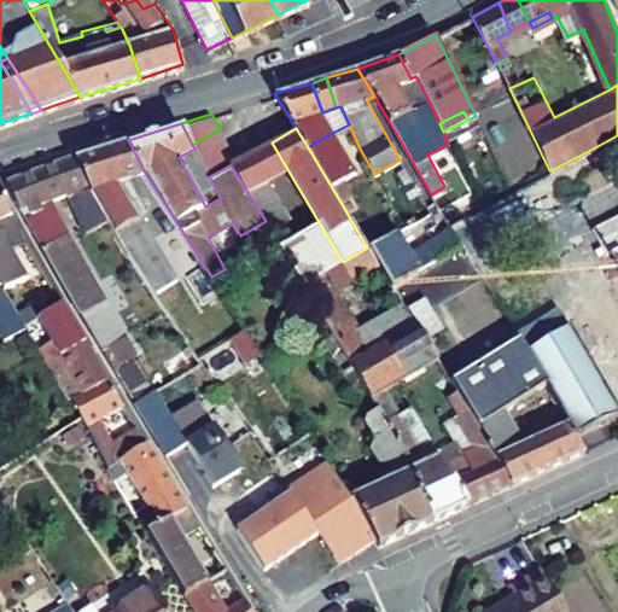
[(194,149),(200,159),(228,145),(220,129),(192,145),(194,149)]
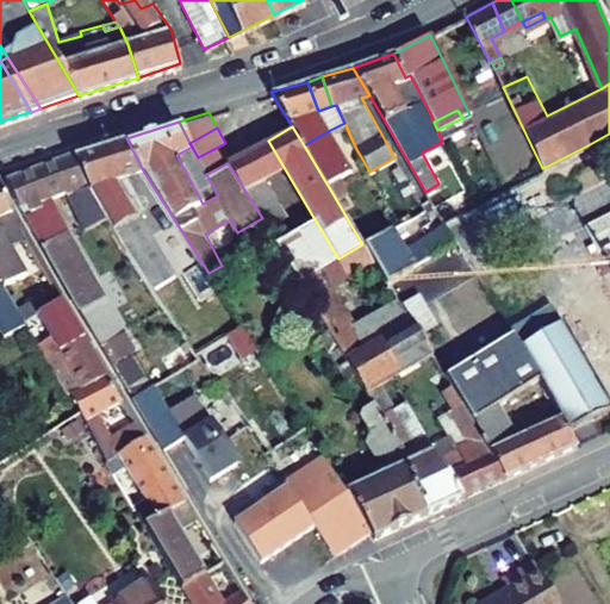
[(349,169),(328,131),(304,145),(323,178),(343,166),(346,170),(349,169)]
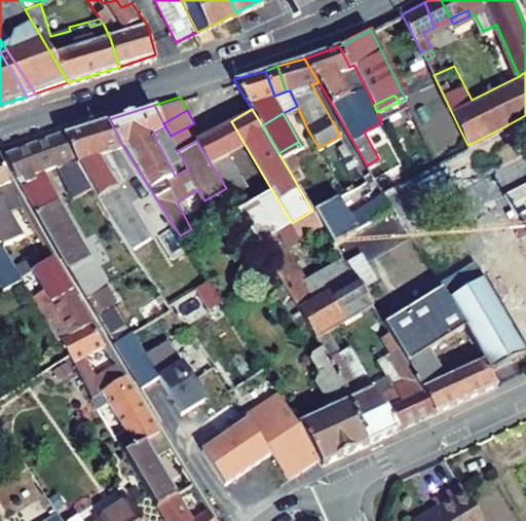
[(64,129),(64,131),(75,155),(94,186),(110,214),(133,247),(151,235),(100,154),(123,147),(109,119),(66,134),(64,129)]
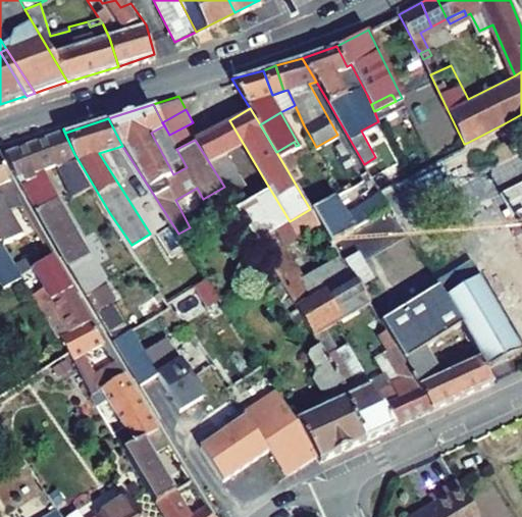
[(213,128),(226,151),(243,143),(229,120),(213,128)]
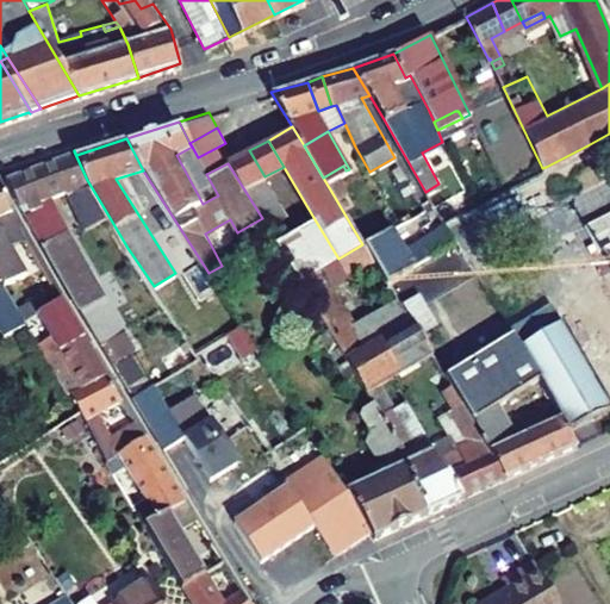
[(234,159),(225,143),(198,157),(206,174),(228,163),(234,159)]
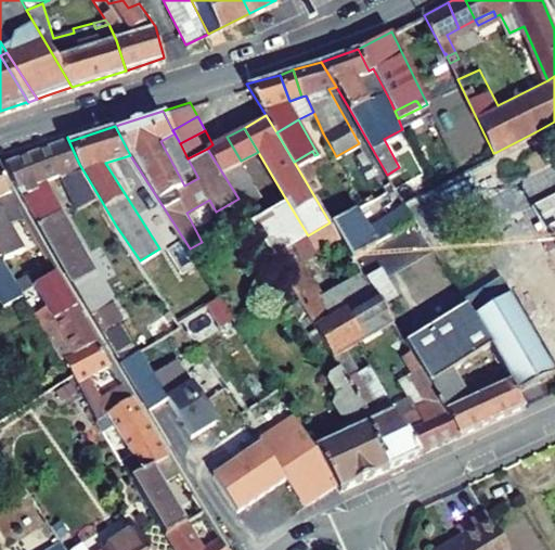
[(501,160),(538,141),(534,132),(497,152),(501,160)]
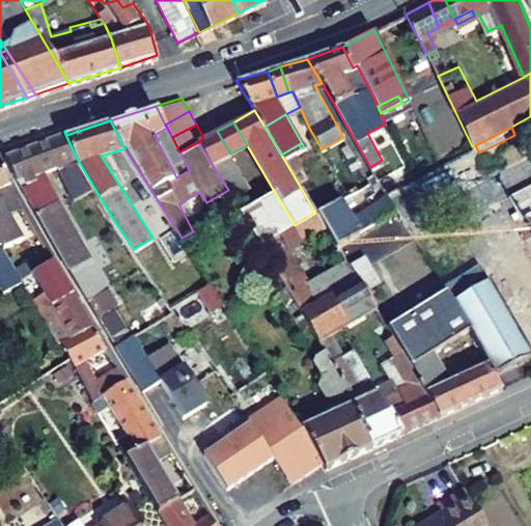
[(176,177),(190,170),(179,151),(172,137),(167,128),(154,135),(176,177)]
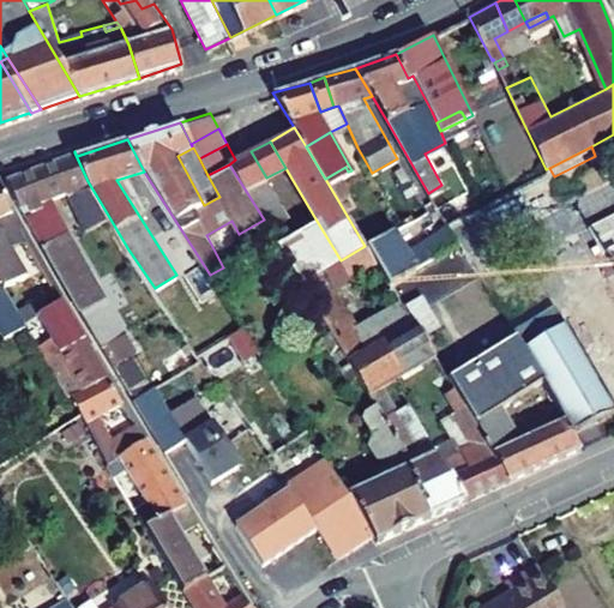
[(229,164),(264,220),(302,283),(324,270),(300,230),(298,227),(296,228),(266,178),(251,151),(235,160),(229,164)]
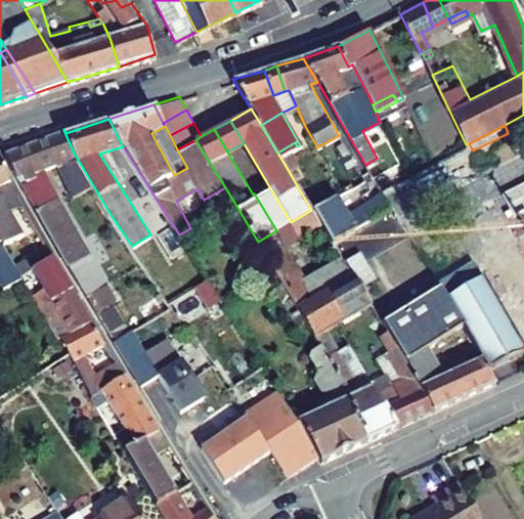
[(75,155),(63,130),(46,136),(56,164),(71,196),(93,185),(75,155)]
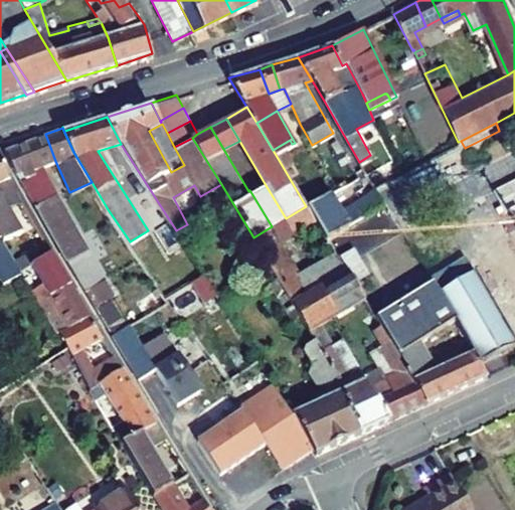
[(115,293),(80,232),(80,231),(42,166),(55,161),(45,134),(4,150),(23,186),(66,261),(99,311),(105,307),(101,300),(115,293)]
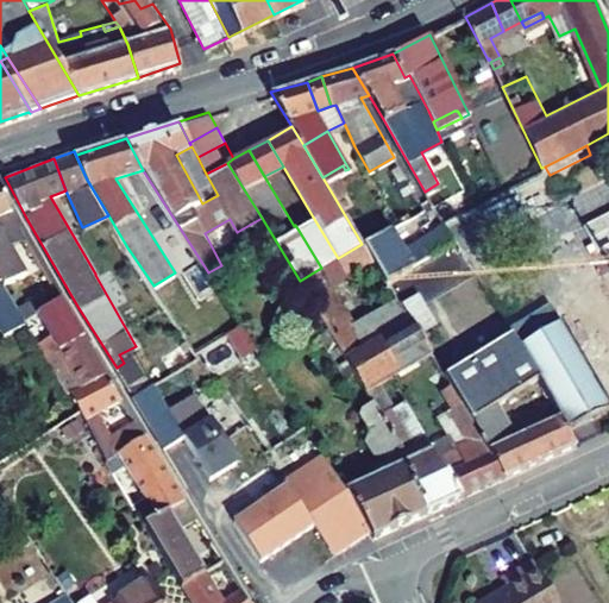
[(390,168),(399,181),(406,176),(399,163),(390,168)]
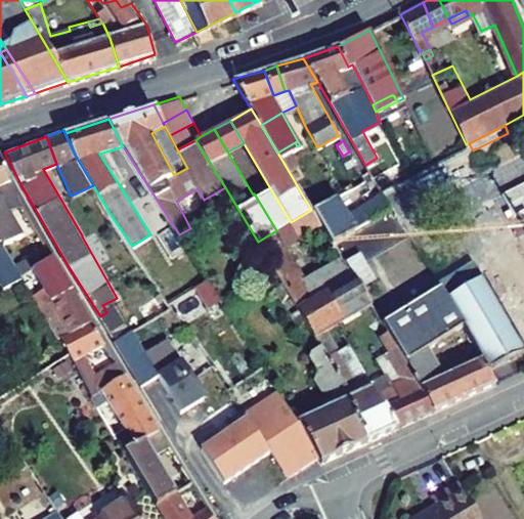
[(287,168),(297,161),(291,150),(297,146),(295,142),(277,153),(287,168)]
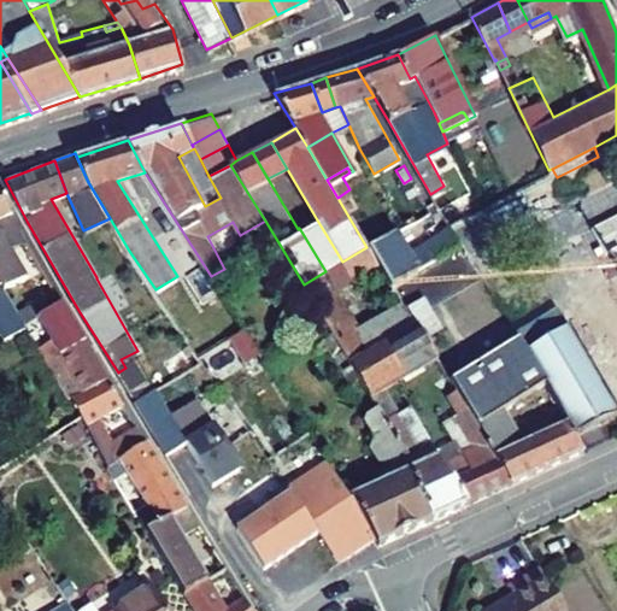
[(25,240),(0,186),(0,277),(1,281),(5,286),(30,274),(13,246),(25,240)]
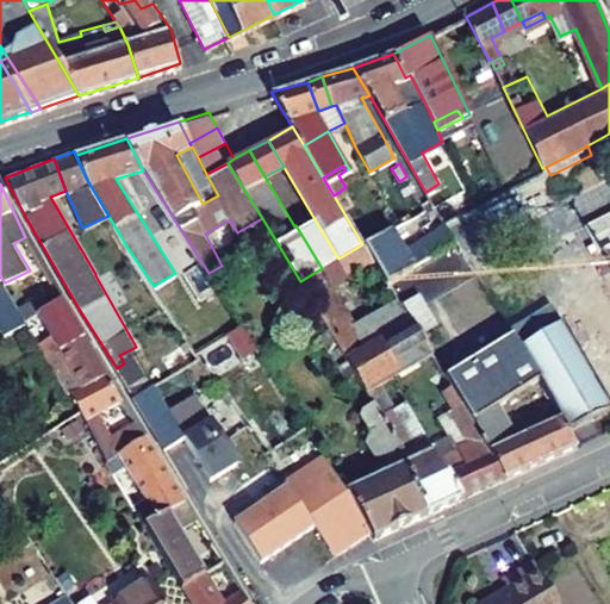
[(390,228),(403,250),(421,238),(409,217),(390,228)]
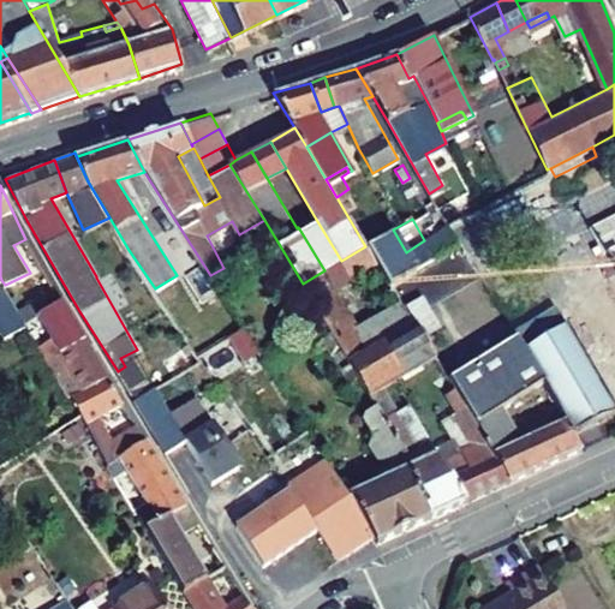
[(303,284),(332,329),(351,360),(415,321),(400,300),(358,326),(335,288),(376,263),(366,246),(365,246),(341,261),(317,221),(300,231),(324,270),(303,284)]
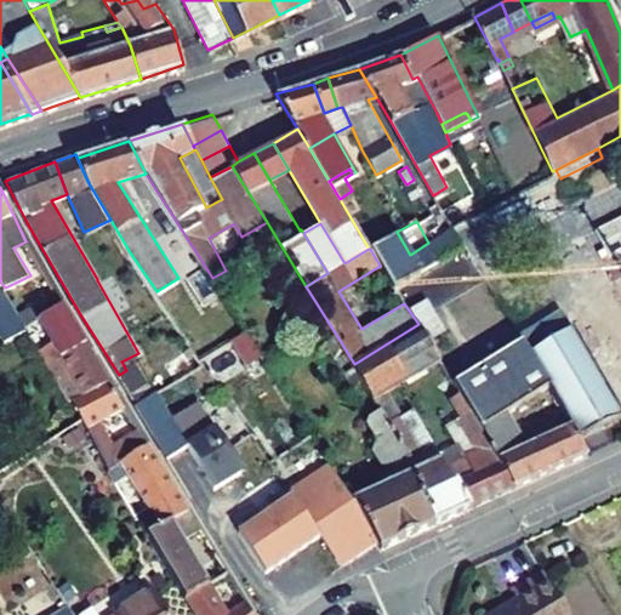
[(462,244),(453,226),(428,243),(410,255),(397,232),(371,248),(394,285),(422,268),(462,244)]
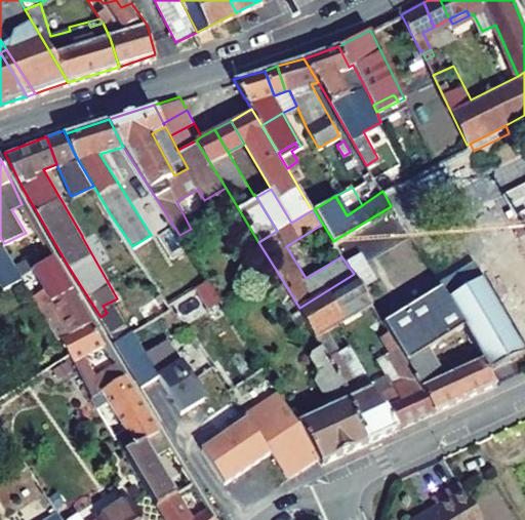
[(367,296),(390,283),(357,227),(333,241),(341,256),(354,274),(367,296)]
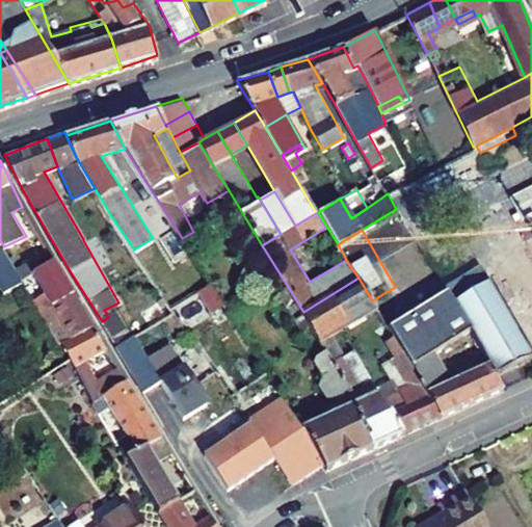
[(153,238),(134,249),(169,306),(188,294),(153,238)]
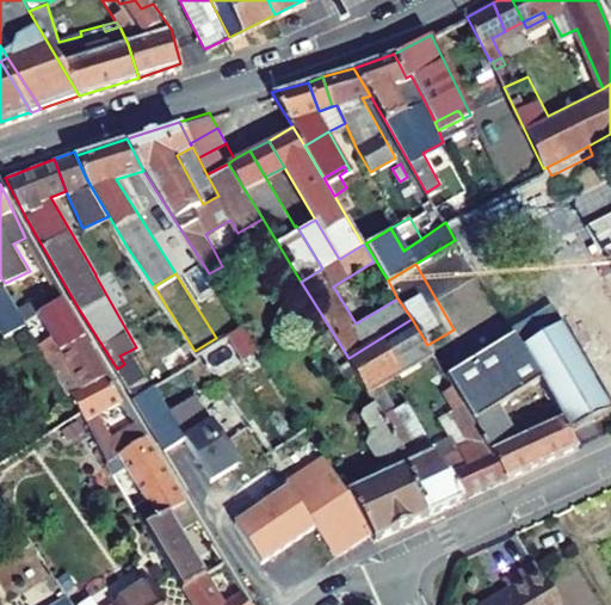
[(25,320),(48,356),(84,334),(61,297),(43,309),(25,320)]
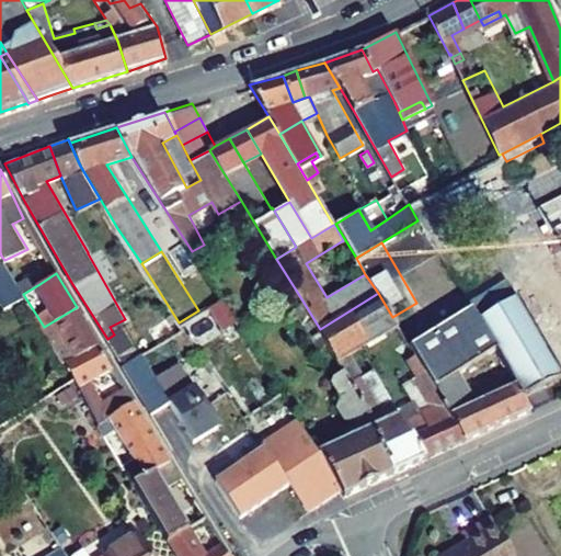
[(23,294),(39,284),(34,274),(18,284),(23,294)]
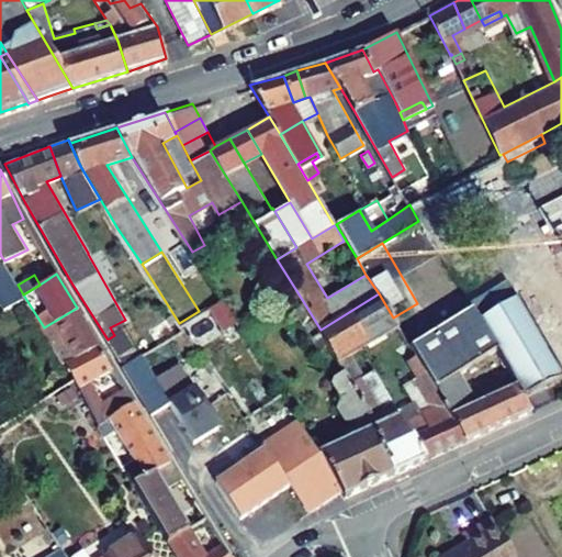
[(510,283),(507,278),(468,301),(471,307),(510,283)]
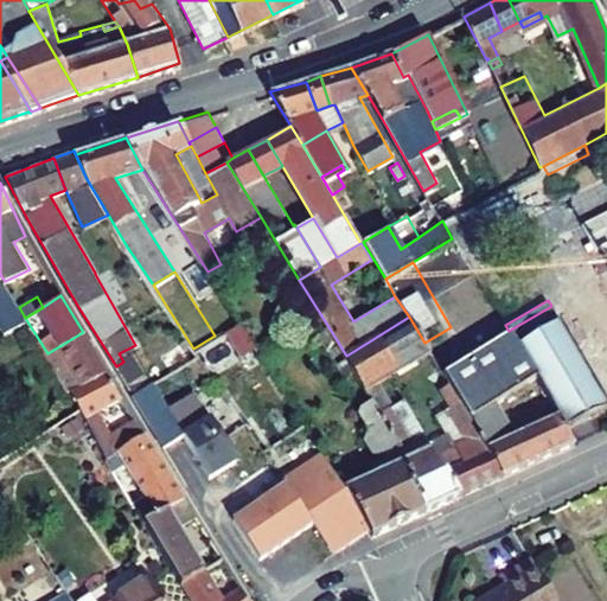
[(229,328),(240,321),(229,304),(217,311),(229,328)]
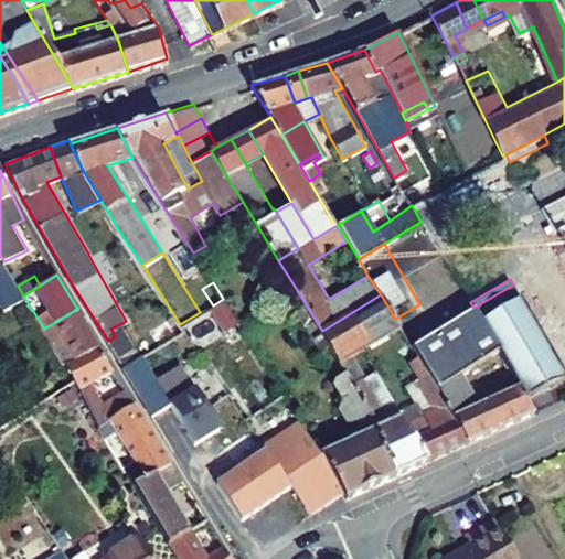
[(520,385),(525,397),(564,377),(564,372),(513,285),(473,308),(499,347),(513,374),(520,385)]
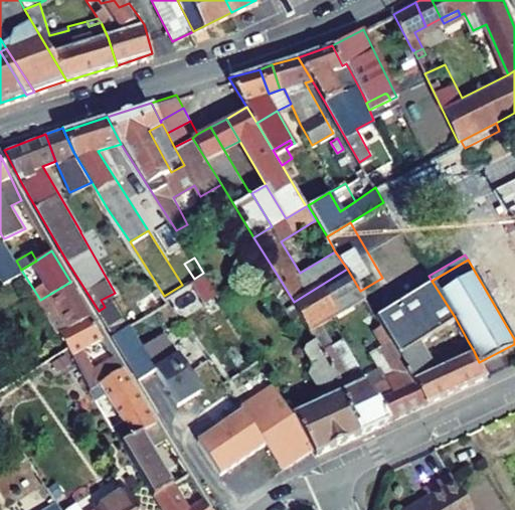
[(320,323),(364,297),(360,291),(347,269),(294,302),(300,312),(311,329),(320,323)]
